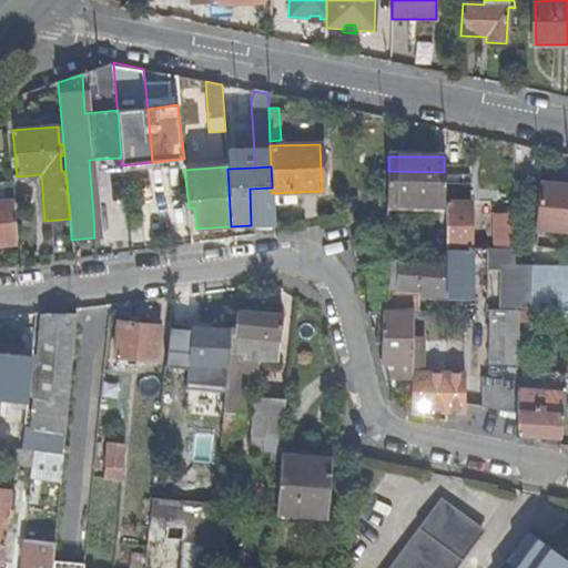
[(388,171),(388,203),(444,203),(444,186),(444,172),(388,171)]
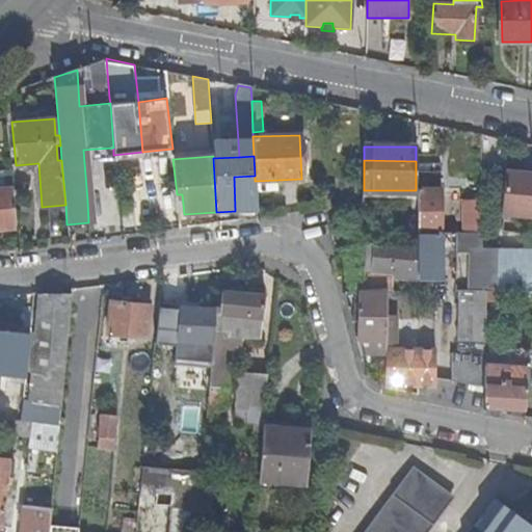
[(0,230),(17,229),(11,166),(1,166),(2,188),(0,188),(0,230)]
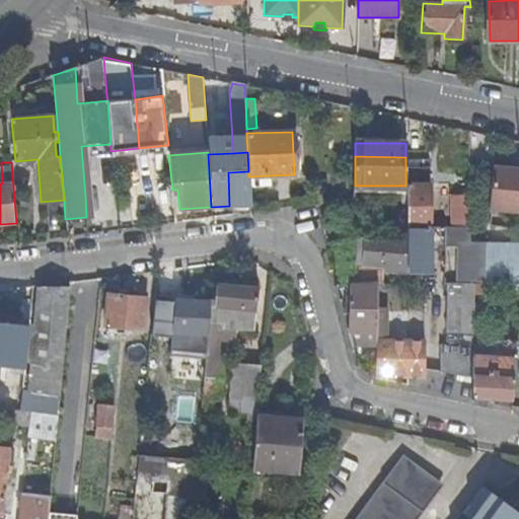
[(518,213),(518,168),(518,169),(493,167),(488,210),(518,213)]
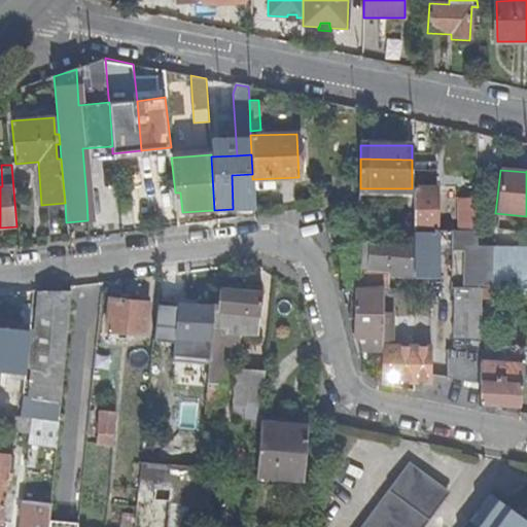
[(412,232),(435,232),(435,219),(434,172),(412,173),(412,188),(412,232)]
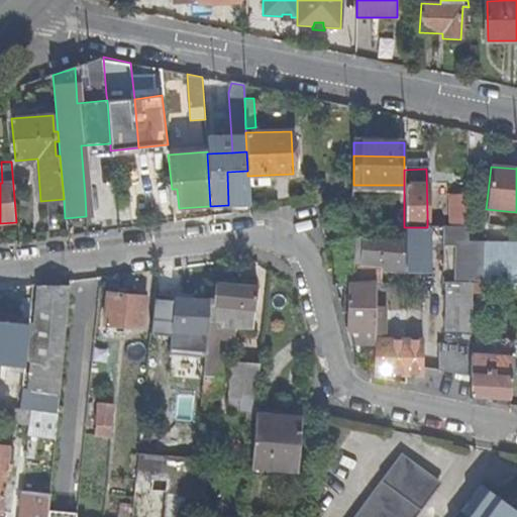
[(448,227),(468,227),(467,196),(448,197),(448,227)]
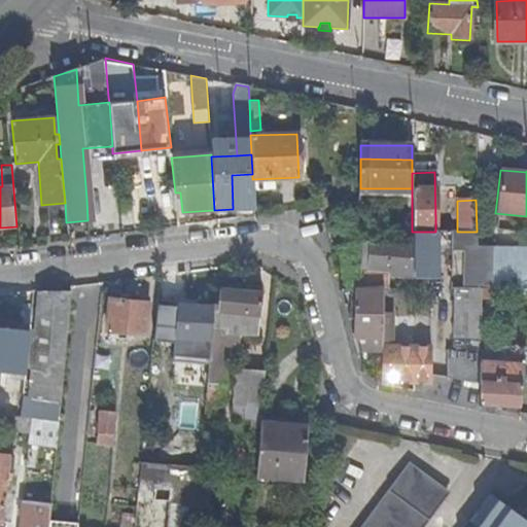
[(435,277),(435,232),(412,232),(412,245),(413,277),(413,278),(435,277)]
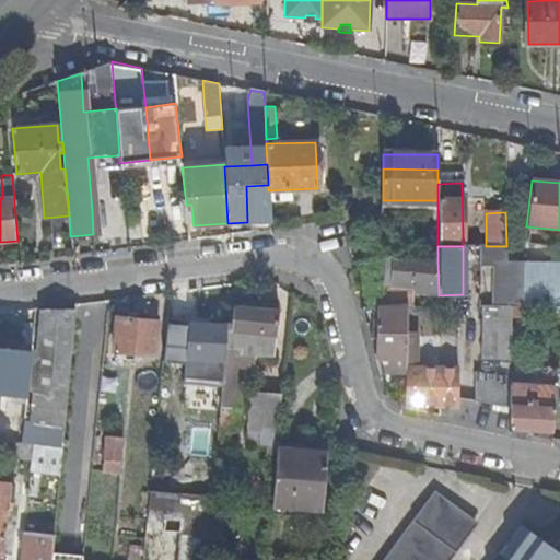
[(391,284),(393,256),(385,255),(383,283),(391,284)]
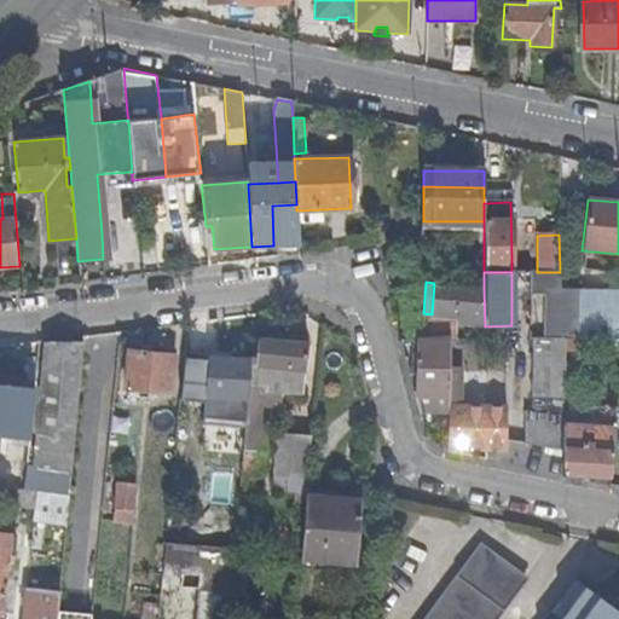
[(456,327),(485,327),(485,325),(484,288),(434,283),(432,314),(423,313),(421,339),(438,340),(449,340),(449,339),(455,339),(456,327)]
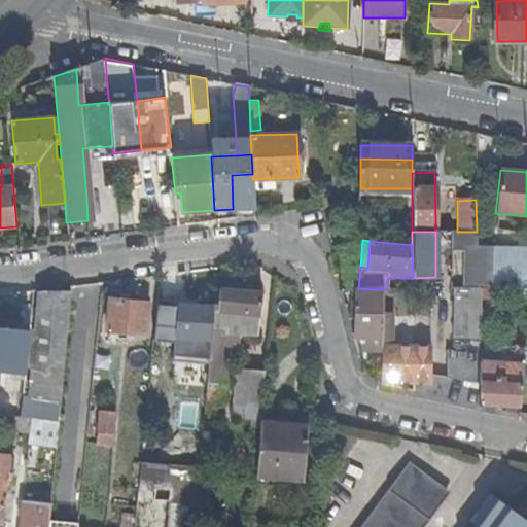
[(480,386),(480,372),(481,289),(491,289),(492,248),(463,247),(462,290),(454,290),(452,353),(446,354),(445,381),(480,386)]
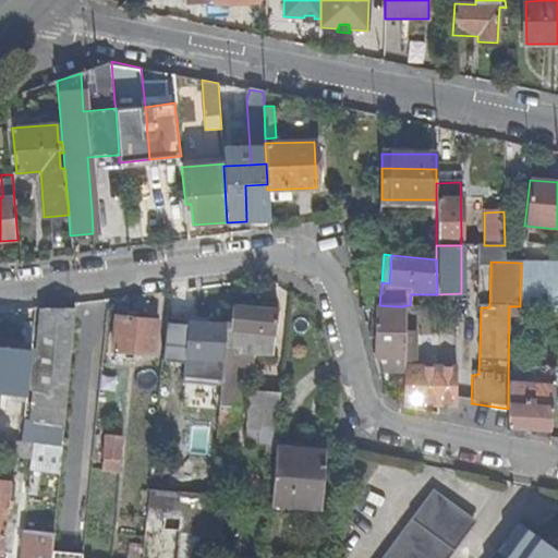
[(520,306),(557,308),(557,263),(521,263),(520,306)]
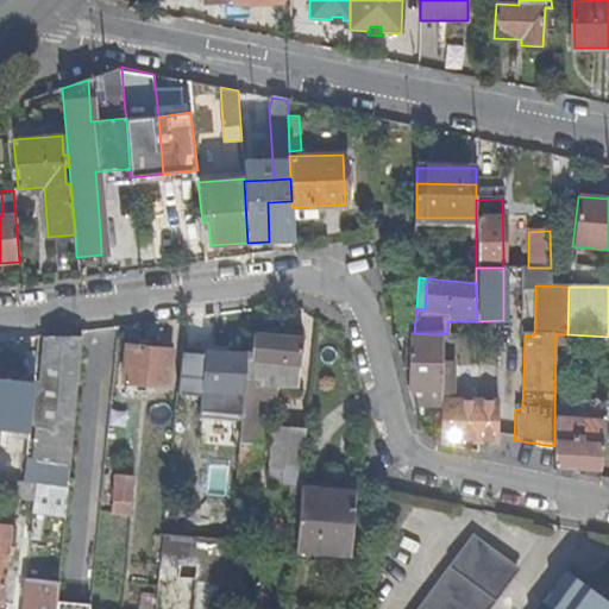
[(412,403),(440,405),(441,363),(441,334),(431,334),(414,336),(410,336),(409,369),(408,389),(412,403)]
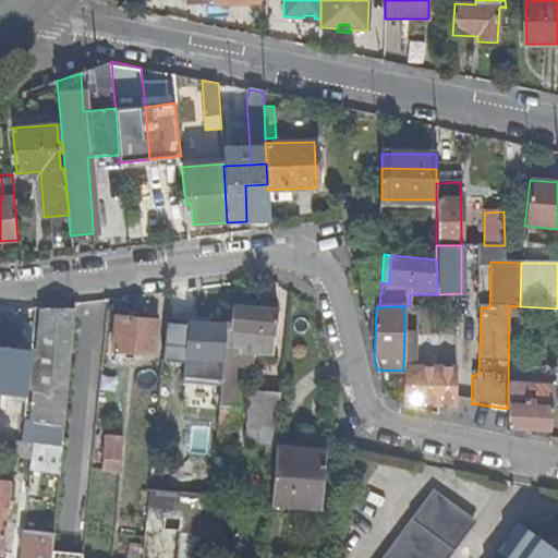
[(33,422),(65,426),(76,310),(43,308),(33,422)]
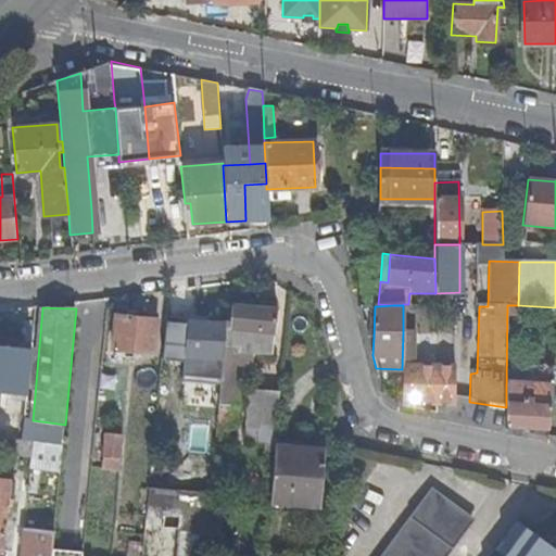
[(236,405),(239,366),(240,351),(253,351),(275,353),(279,311),(235,307),(232,328),(225,327),(218,404),(236,405)]
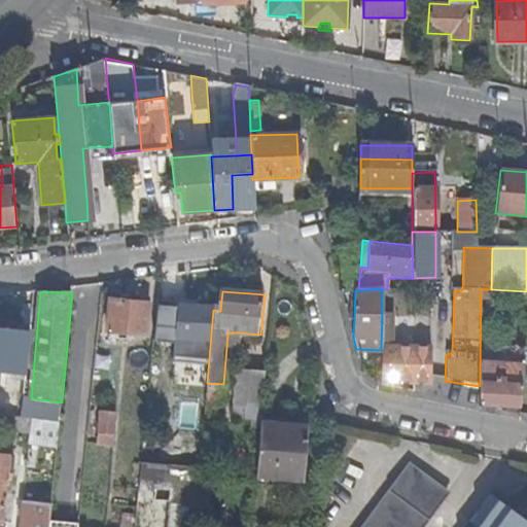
[(0,304),(13,303),(14,293),(0,295),(0,304)]
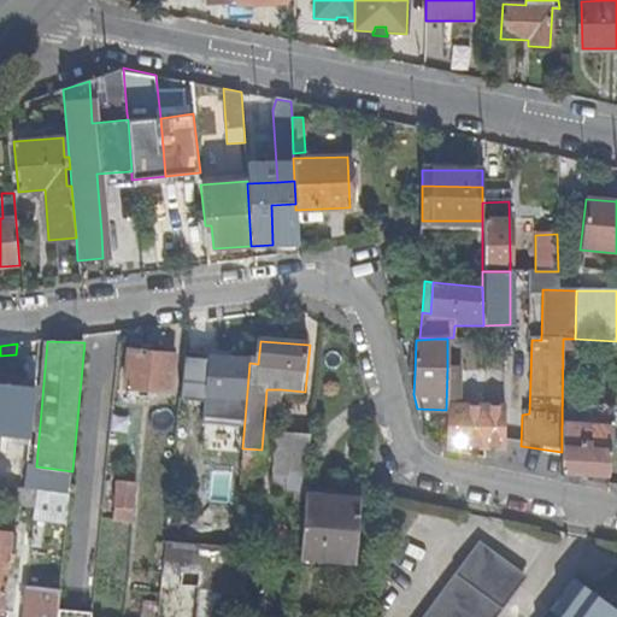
[(171,393),(176,354),(131,351),(127,388),(171,393)]
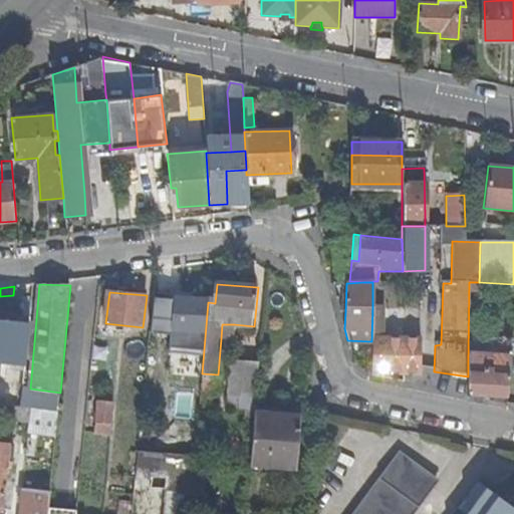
[(182,372),(202,373),(208,302),(208,299),(170,296),(167,329),(193,331),(196,336),(195,356),(183,355),(182,372)]
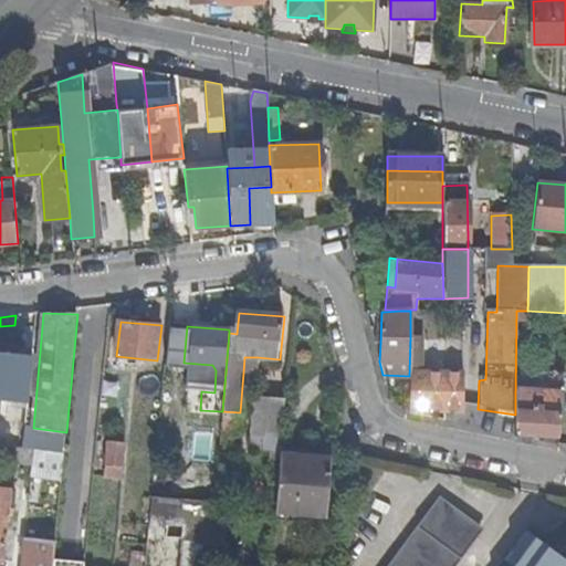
[(20,341),(0,337),(0,389),(12,391),(13,376),(16,376),(20,341)]
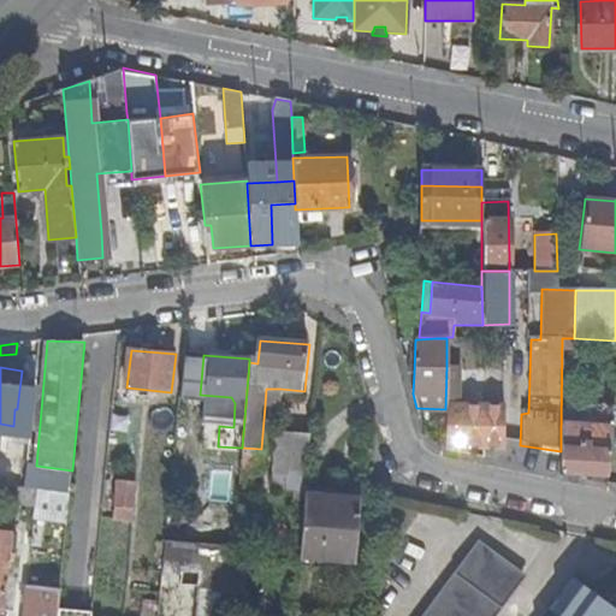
[(445,449),(481,451),(483,439),(483,406),(456,407),(456,367),(446,367),(445,409),(445,449)]
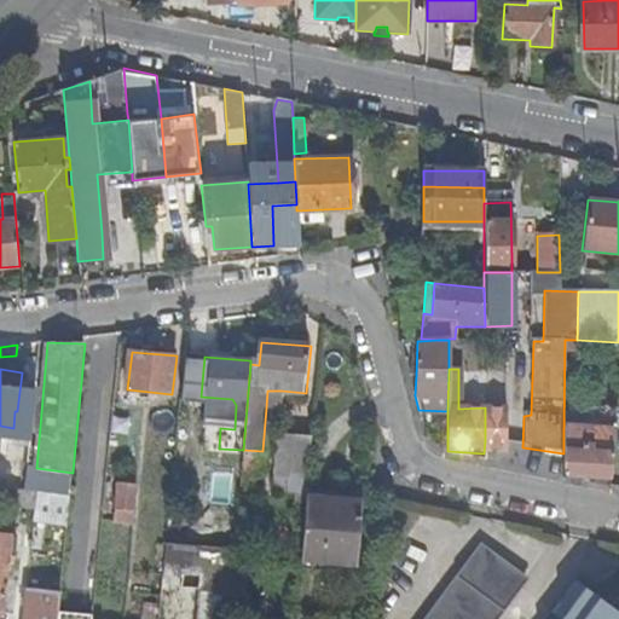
[(267,391),(266,408),(277,408),(282,391),(267,391)]
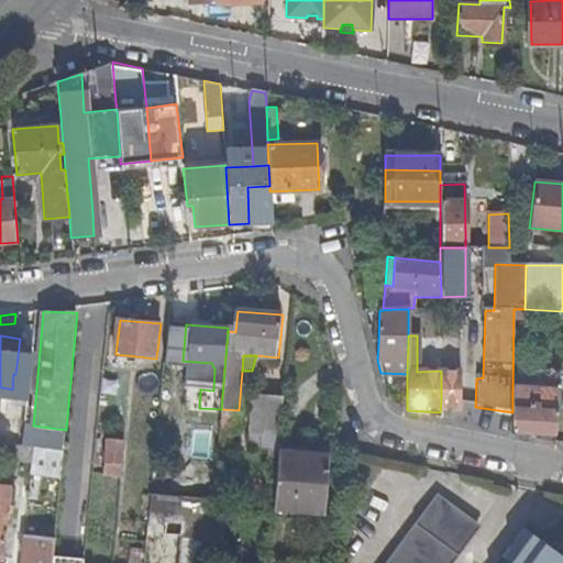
[(441,371),(441,401),(460,405),(460,371),(441,370),(441,371)]
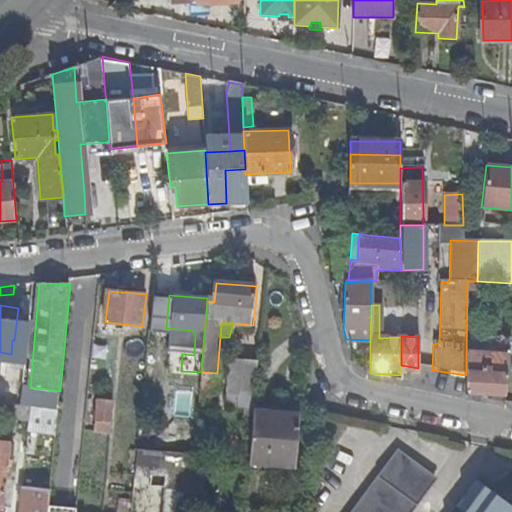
[(226,405),(246,407),(254,408),(258,360),(230,357),(226,405)]
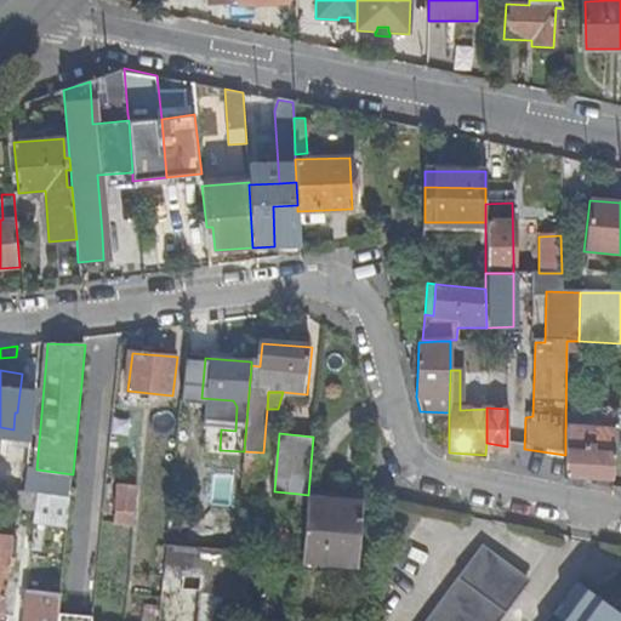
[(591,483),(610,488),(615,442),(565,438),(565,455),(564,476),(591,479),(591,483)]
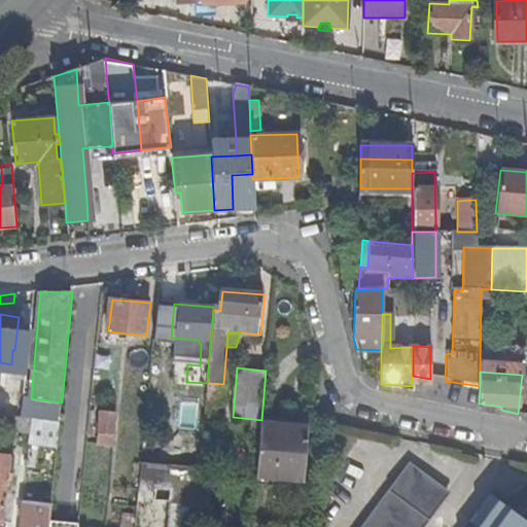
[(221,402),(223,384),(207,383),(206,401),(221,402)]
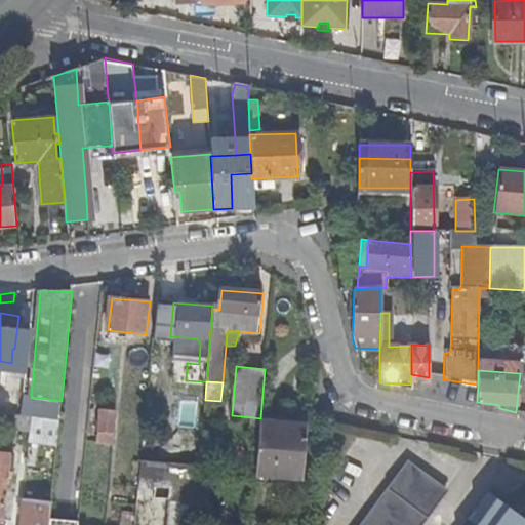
[(0,393),(0,412),(59,421),(62,401),(31,397),(4,394),(0,393)]
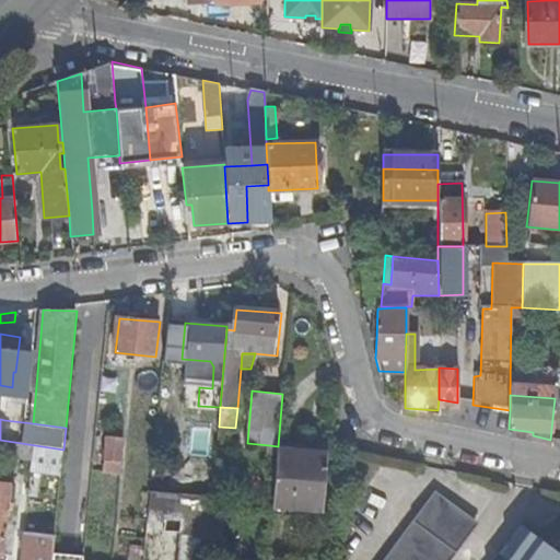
[(119,473),(121,438),(106,436),(103,471),(119,473)]
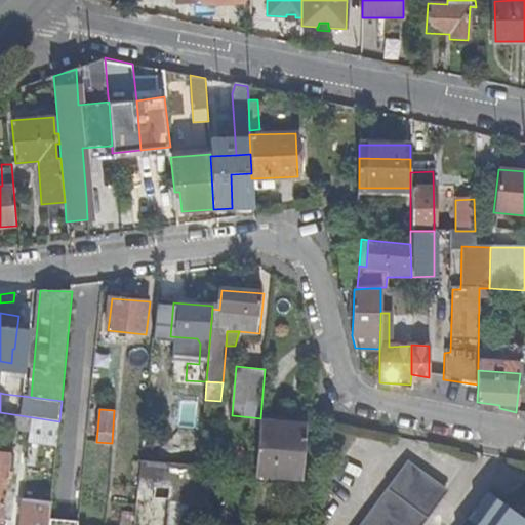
[(29,437),(57,440),(59,421),(0,412),(0,428),(30,433),(29,437)]
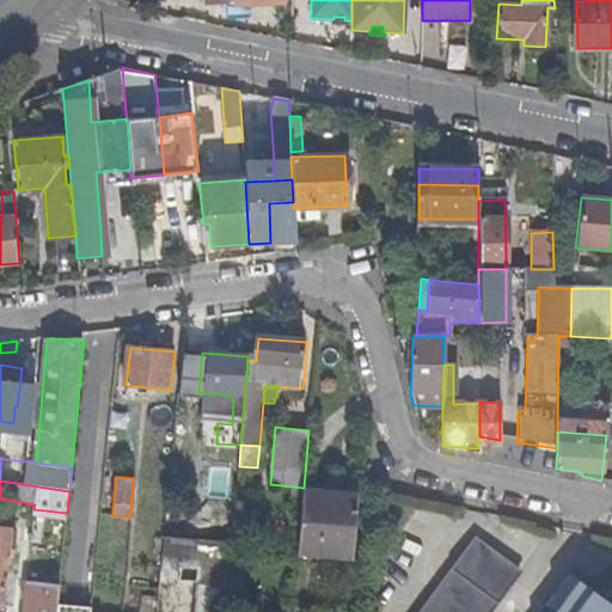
[(360,495),(304,490),(304,495),(299,554),(354,558),(355,556),(360,495)]
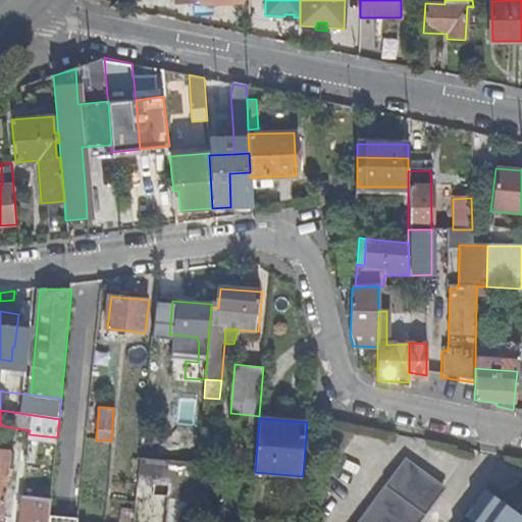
[(14,453),(0,451),(0,516),(2,517),(6,474),(12,475),(14,453)]
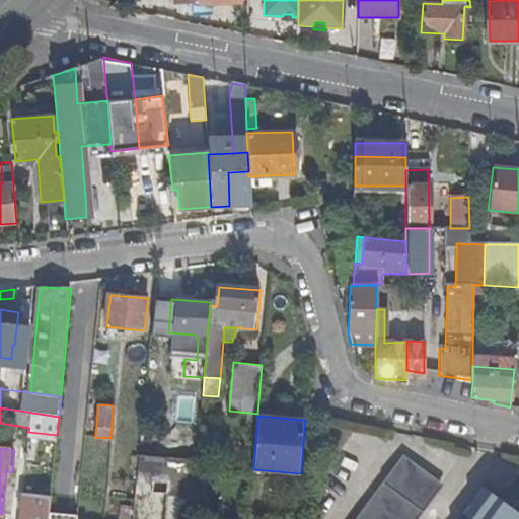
[(416,518),(443,482),(402,452),(354,518),(416,518)]
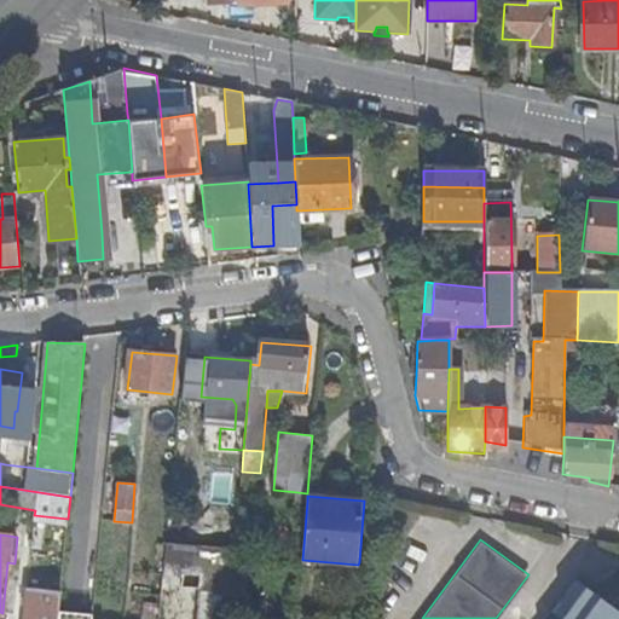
[(229,618),(235,561),(235,550),(166,543),(163,574),(183,576),(183,572),(203,573),(197,618),(229,618)]
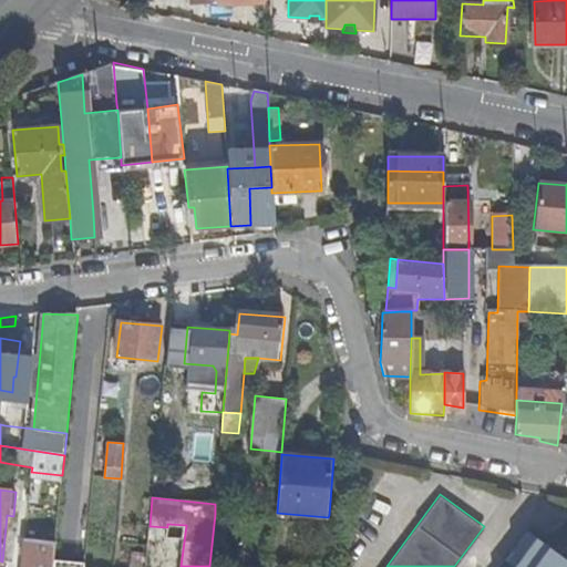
[(566,566),(566,559),(529,532),(507,560),(515,566),(566,566)]
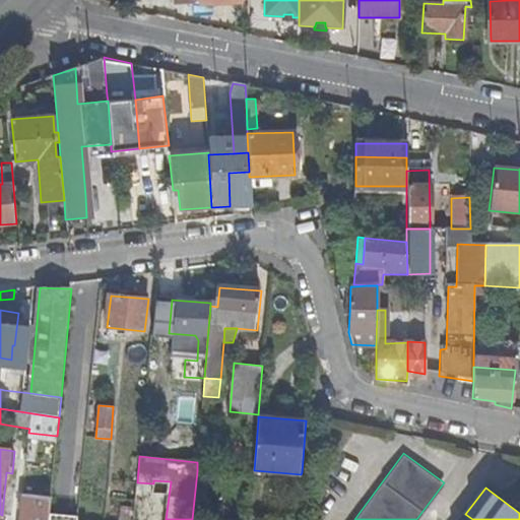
[(21,519),(48,519),(50,513),(51,499),(24,496),(21,519)]
